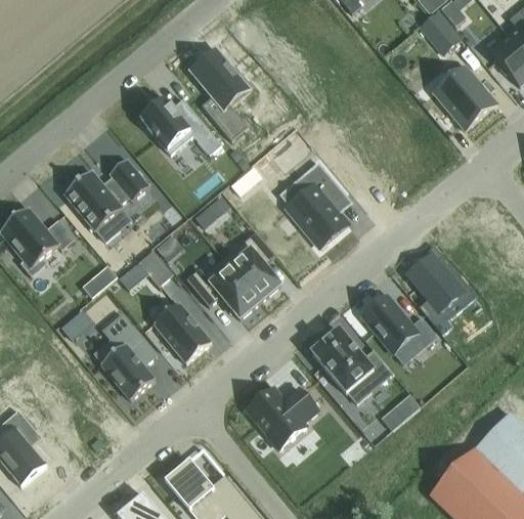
[(339,0),(350,12),(361,3),(358,0),(339,0)]
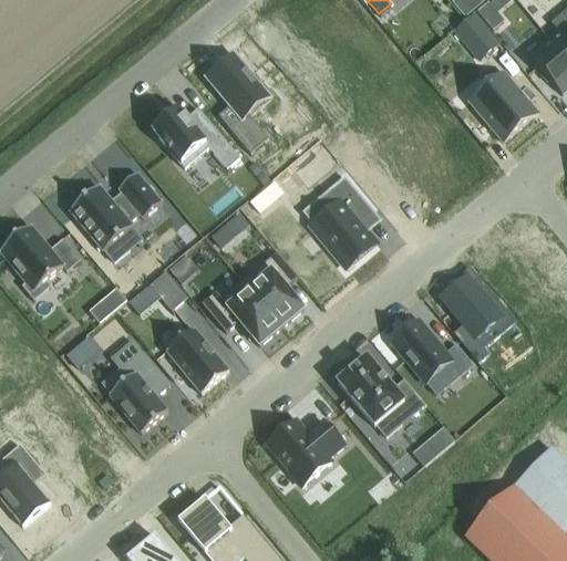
[(455,0),(466,13),(482,0),(455,0)]
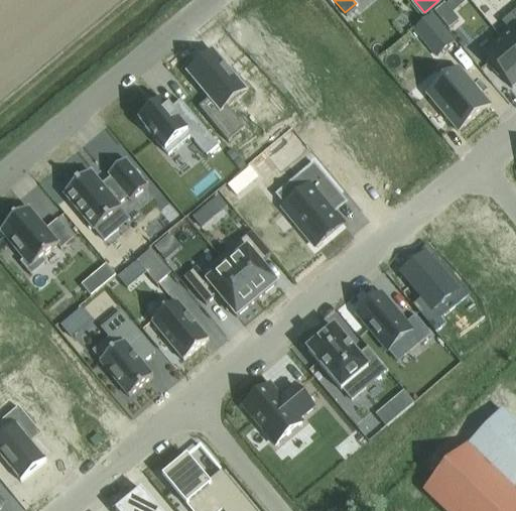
[(444,0),(434,8),(448,25),(459,17),(444,0)]
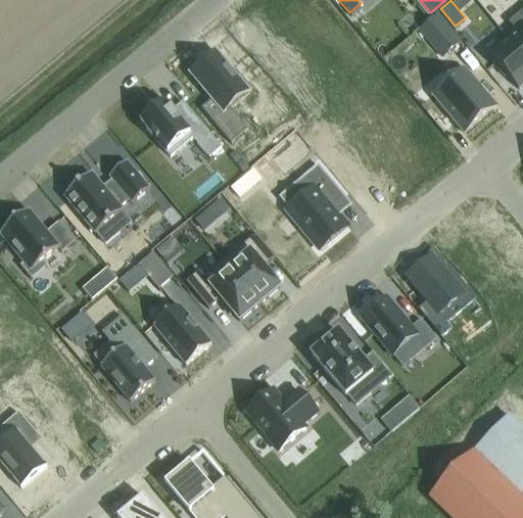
[(522,21),(512,31),(508,35),(522,52),(522,5),(518,10),(522,16),(522,21)]
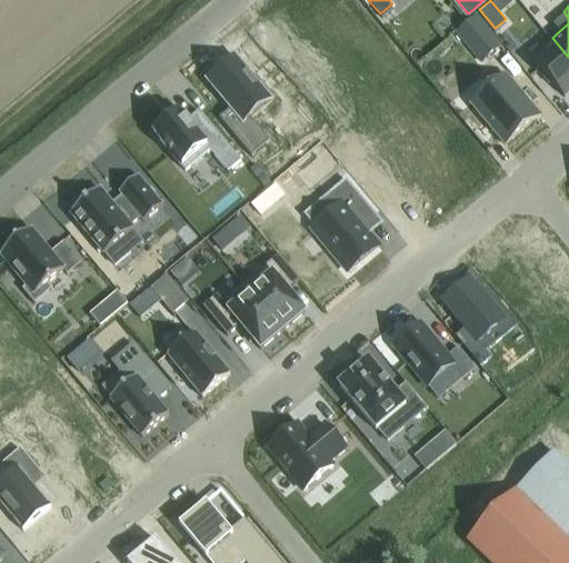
[(476,14),(458,29),(480,56),(498,41),(476,14)]
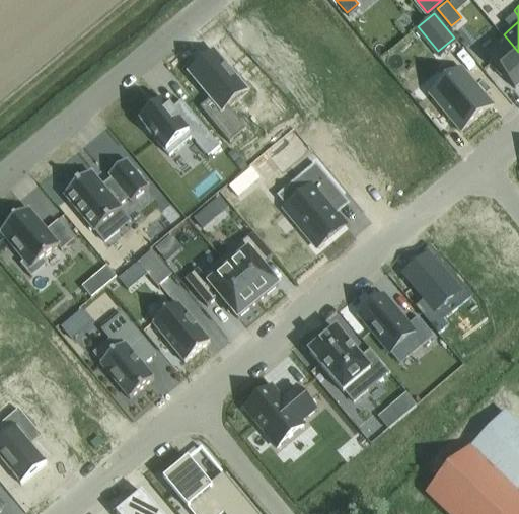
[(518,52),(504,34),(485,51),(514,83),(518,78),(518,52)]
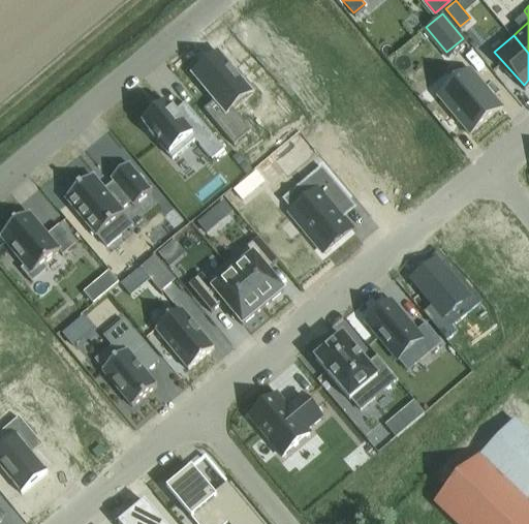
[(218,50),(193,71),(214,96),(204,105),(234,142),(251,127),(231,103),(250,88),(218,50)]
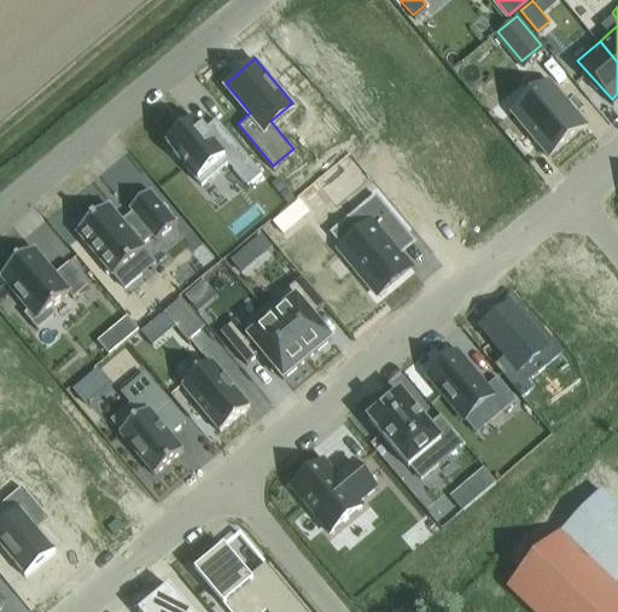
[(548,77),(511,108),(548,152),(586,122),(571,104),(570,105),(561,95),(563,94),(548,77)]
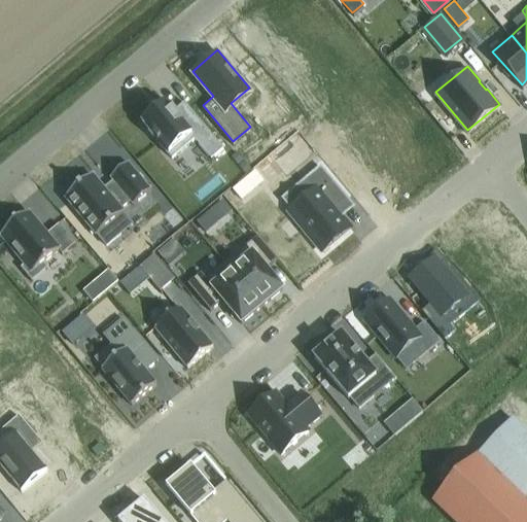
[(165,99),(141,118),(153,133),(152,134),(157,139),(159,139),(172,154),(195,136),(210,155),(222,145),(183,99),(173,107),(172,106),(165,99)]
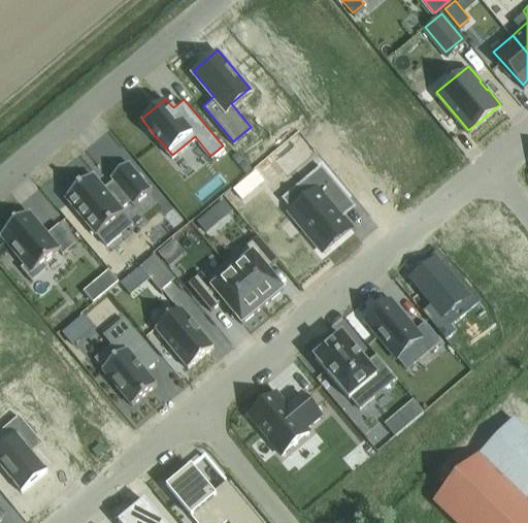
[(92,171),(64,194),(96,232),(97,231),(106,241),(121,230),(111,219),(124,208),(120,204),(129,197),(133,201),(151,187),(127,159),(110,173),(113,177),(104,186),(92,171)]
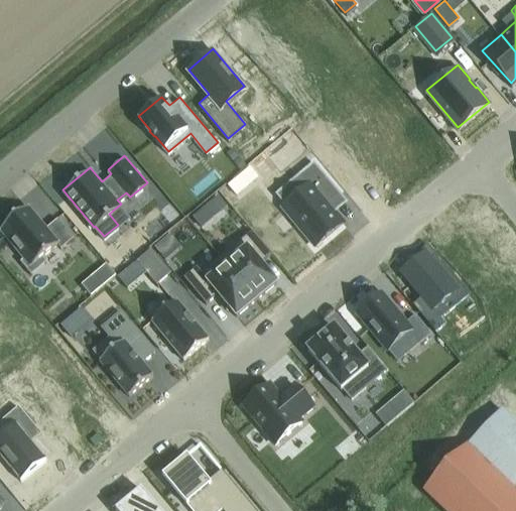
[(297,190),(282,204),(314,242),(342,219),(327,201),(339,189),(313,159),(288,179),(297,190)]
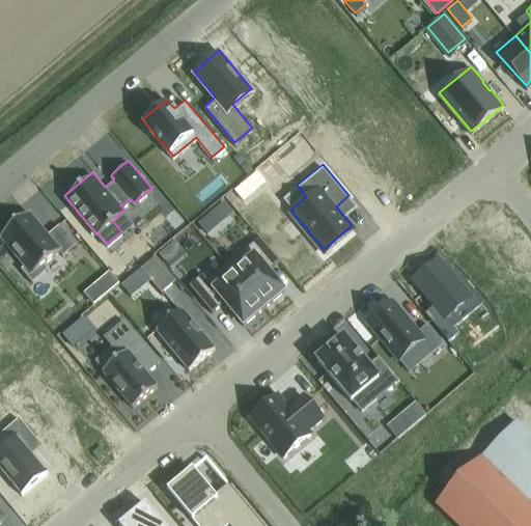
[(28,210),(0,232),(0,233),(9,245),(24,263),(20,266),(31,279),(33,278),(31,276),(45,266),(47,267),(48,266),(44,261),(59,249),(62,252),(75,242),(59,222),(47,231),(38,222),(28,210)]
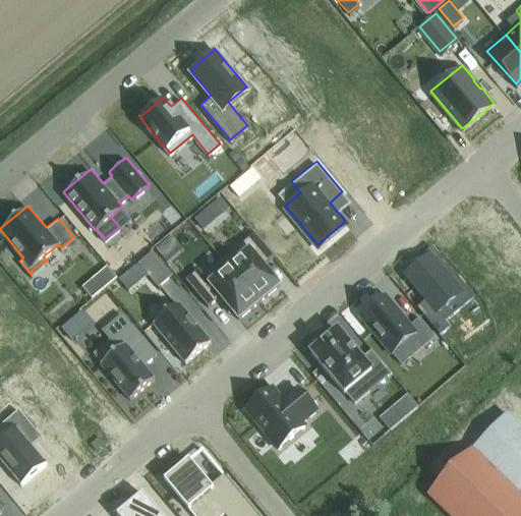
[(254,229),(223,256),(258,299),(279,282),(263,263),(274,252),(254,229)]
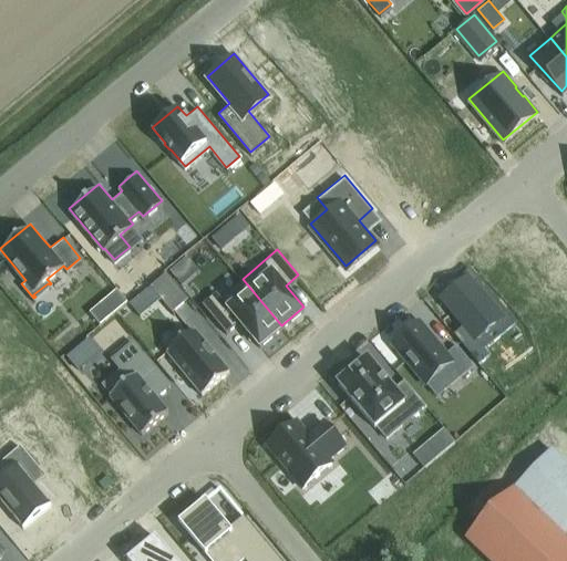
[(457,280),(439,294),(462,322),(452,330),(483,367),(493,359),(487,352),(519,325),(486,286),(484,288),(473,274),(461,284),(457,280)]
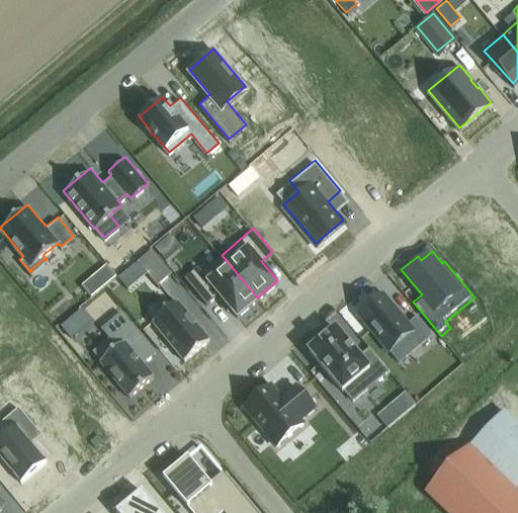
[(197,264),(184,275),(205,302),(218,291),(237,314),(257,297),(222,255),(202,270),(197,264)]
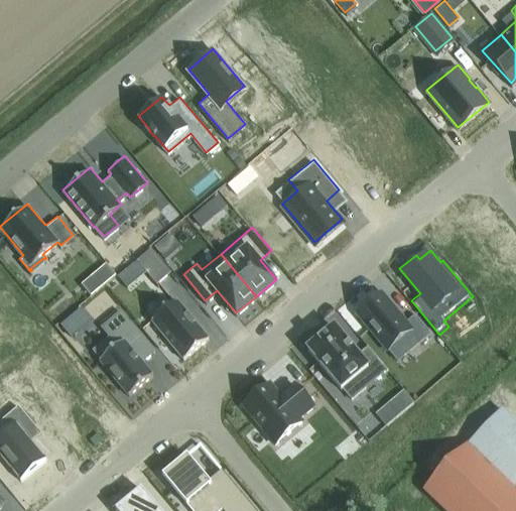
[(381,289),(356,310),(387,347),(388,346),(410,327),(419,338),(420,339),(430,331),(414,311),(405,320),(392,302),(381,289)]
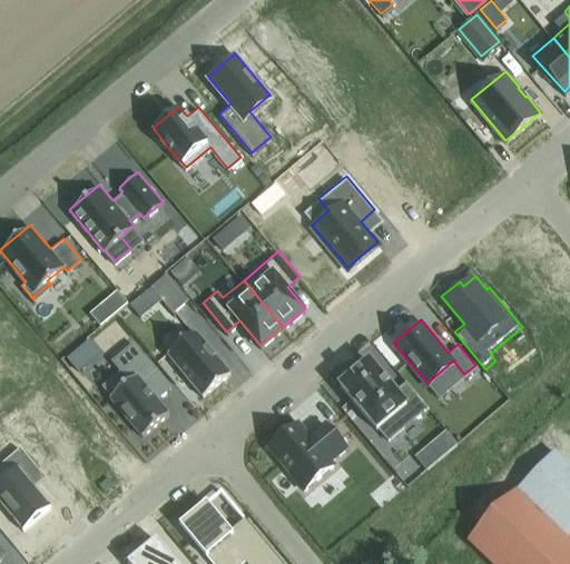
[(195,327),(167,350),(203,394),(229,372),(195,327)]
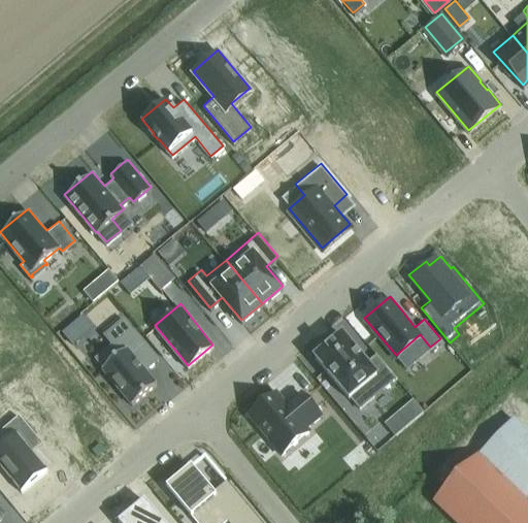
[(102,365),(101,366),(131,401),(156,381),(144,368),(131,352),(143,341),(123,316),(103,332),(111,340),(120,351),(102,365)]
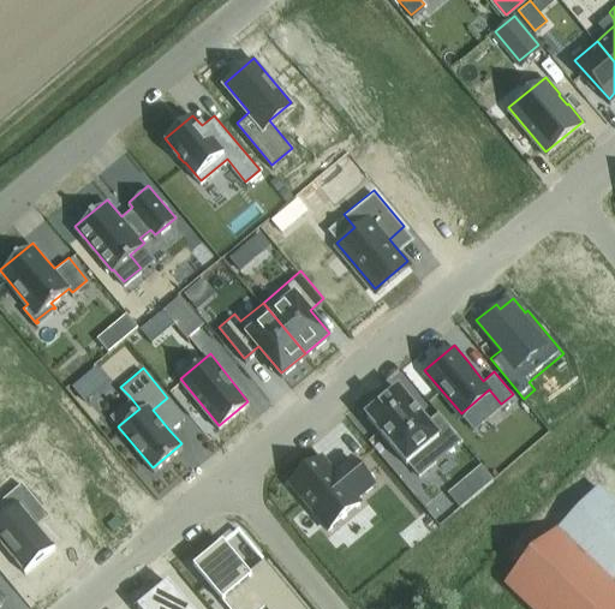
[(398,386),(366,412),(406,460),(408,459),(418,471),(435,457),(424,445),(436,435),(447,447),(459,437),(460,436),(439,410),(437,411),(427,421),(398,386)]
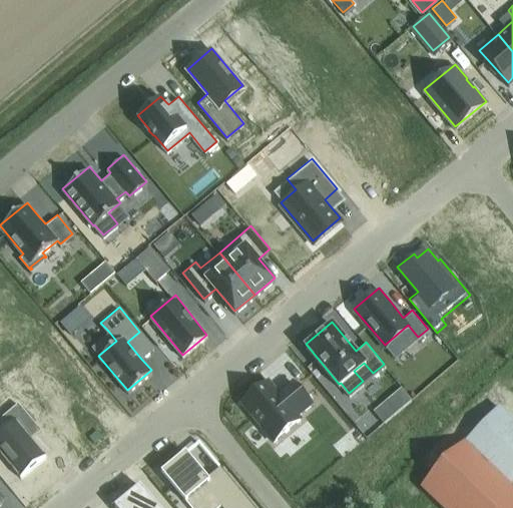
[(268,378),(240,401),(273,439),(300,416),(297,413),(312,401),(293,379),(279,391),(268,378)]
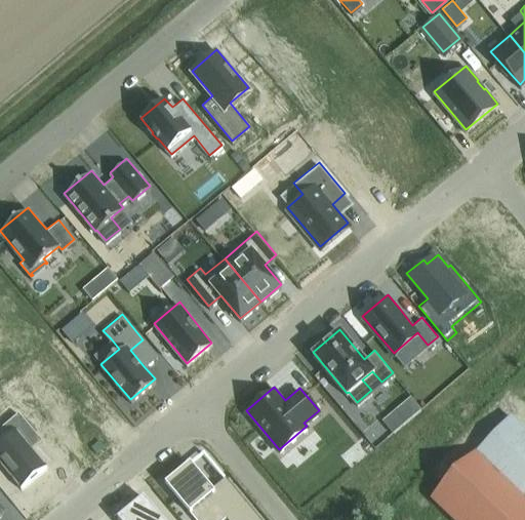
[(411,394),(402,402),(411,414),(420,406),(411,394)]
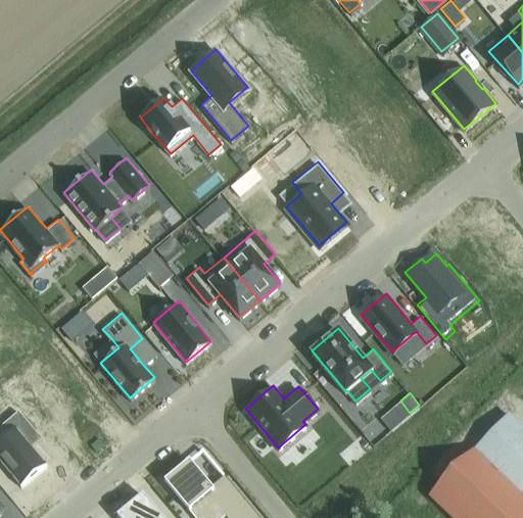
[(9,429),(0,436),(0,458),(21,483),(45,464),(25,439),(36,430),(18,409),(3,422),(9,429)]
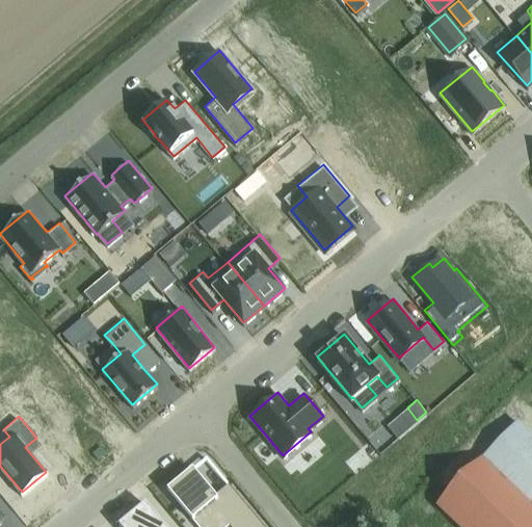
[(462,526),(531,526),(531,502),(530,500),(531,497),(531,431),(517,417),(495,442),(436,502),(462,526)]
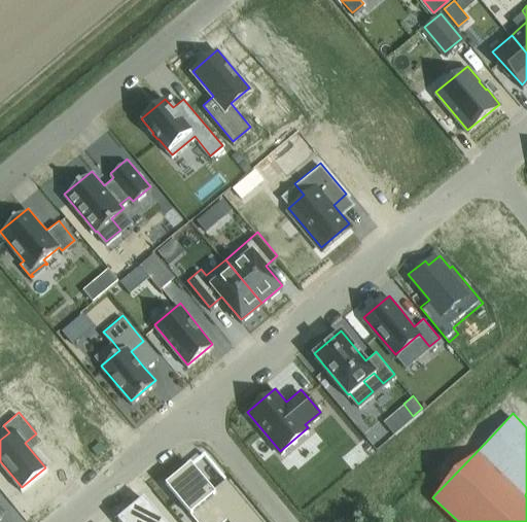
[(190,461),(166,483),(197,520),(215,505),(230,521),(262,521),(225,476),(212,488),(190,461)]
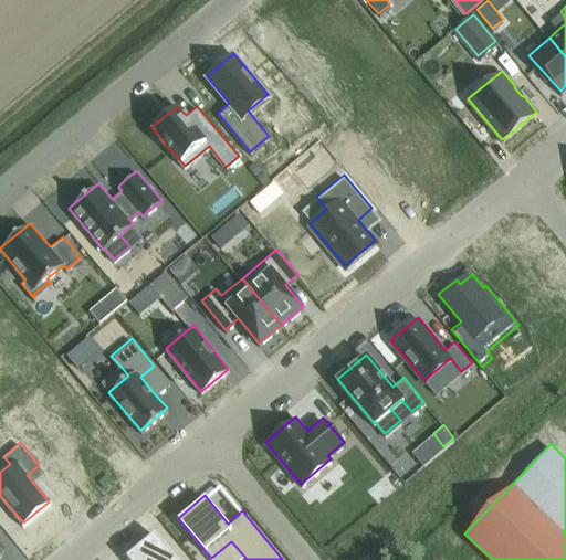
[(129,559),(179,559),(154,530),(125,555),(129,559)]
